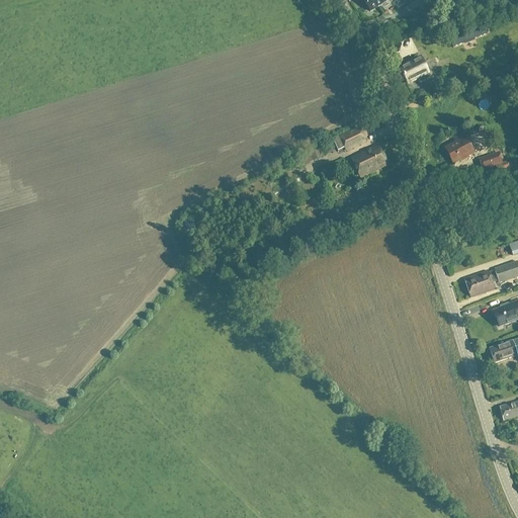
[(362,0),(370,11),(387,0),(362,0)]
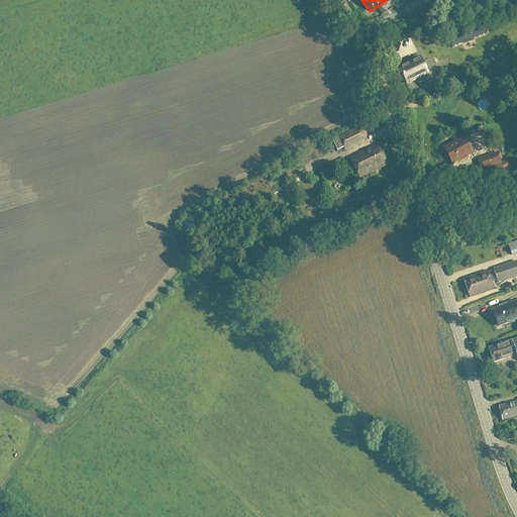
[(450,48),(487,34),(483,24),(446,37),(450,48)]
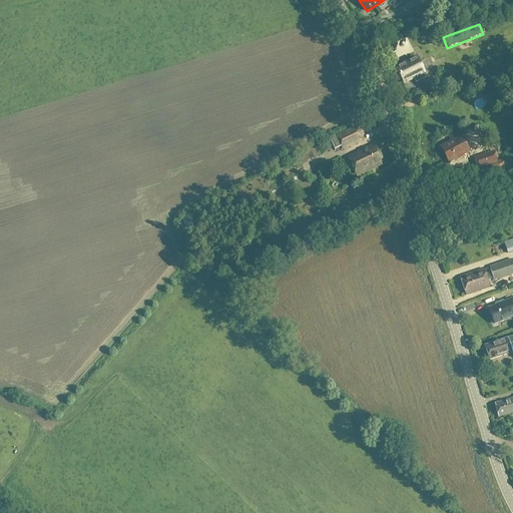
[(424,73),(417,57),(396,67),(403,83),(424,73)]
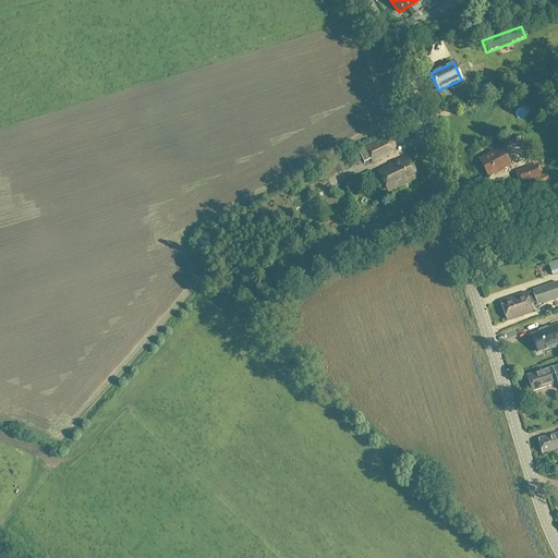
[(395,154),(389,143),(387,140),(366,149),(373,164),(395,154)]
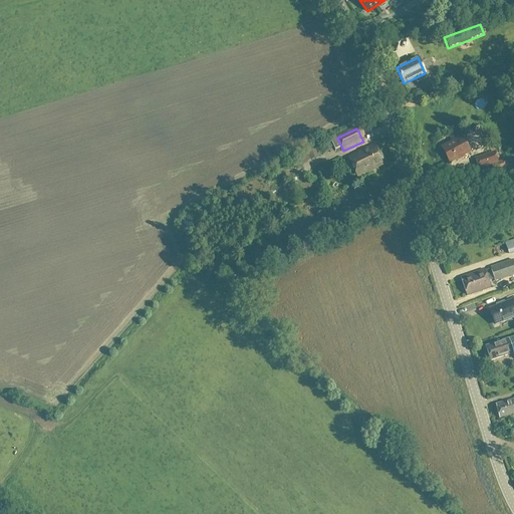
[(470,152),(460,134),(451,139),(453,142),(442,148),(450,163),(463,156),(470,152)]
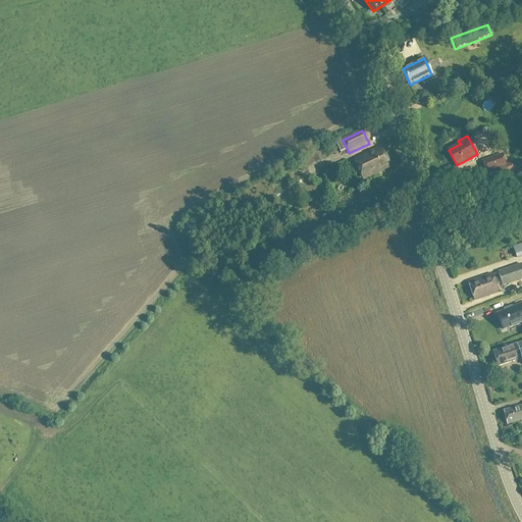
[(319,148),(320,150),(324,158),(340,152),(341,153),(347,150),(342,138),(319,148)]
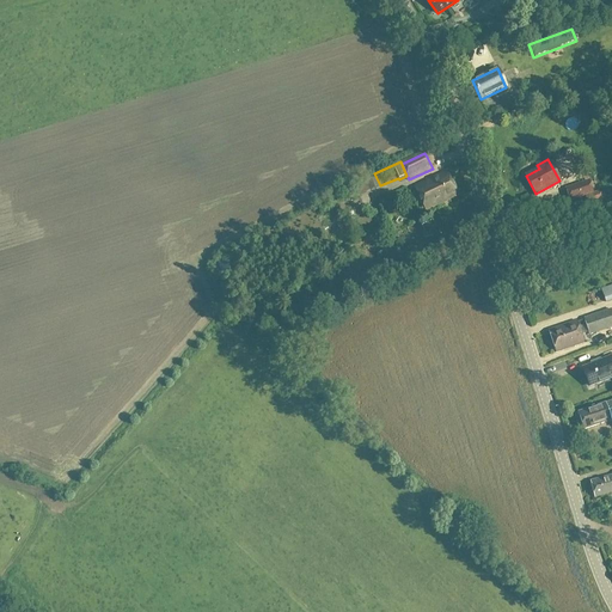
[(459,196),(448,172),(415,188),(426,212),(459,196)]
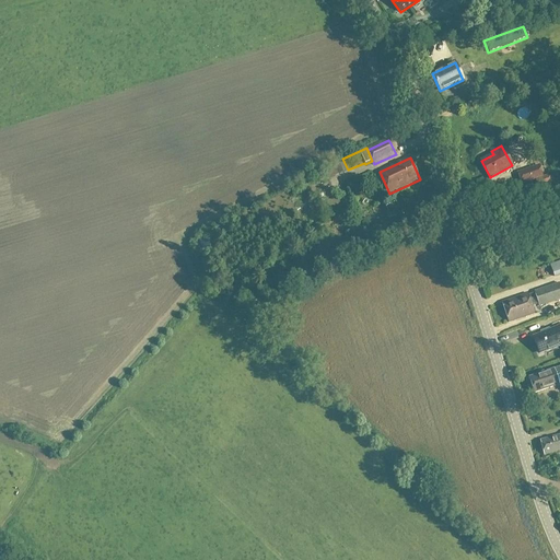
[(543,176),(538,165),(517,173),(522,183),(543,176)]
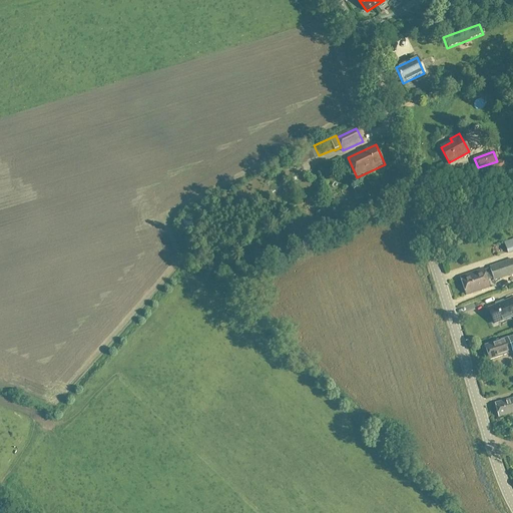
[(490,164),(493,172),(505,168),(503,160),(490,164)]
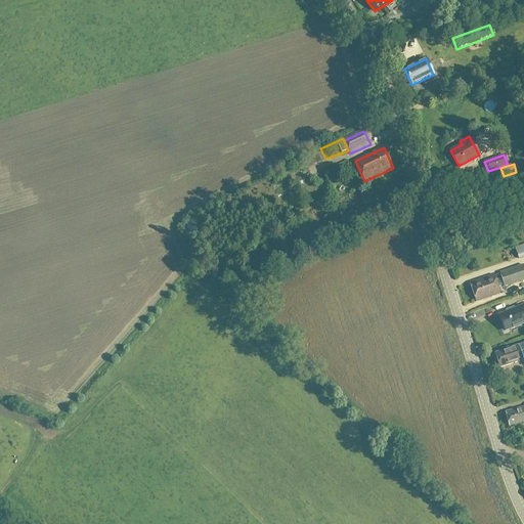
[(374,194),(369,186),(360,190),(363,199),(374,194)]
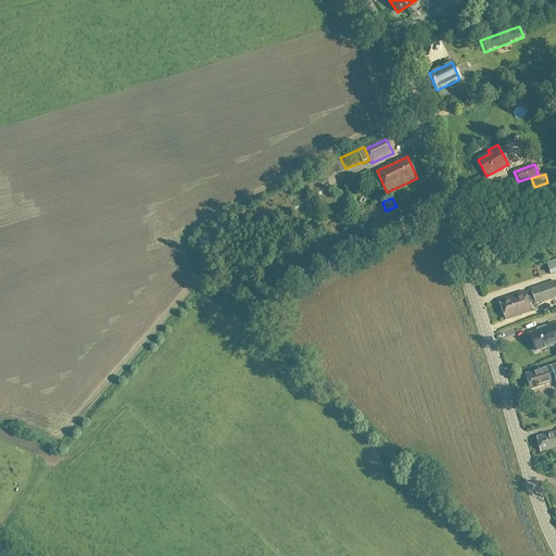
[(555,273),(555,260),(546,263),(550,275),(555,273)]
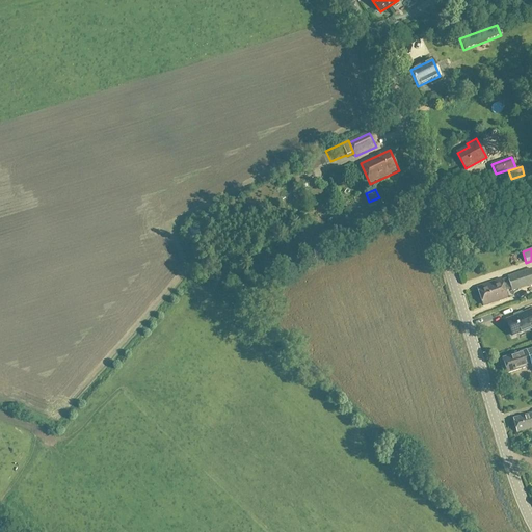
[(510,284),(531,275),(531,270),(531,269),(508,277),(508,278),(502,281),(502,280),(477,288),(480,296),(510,286),(510,284)]
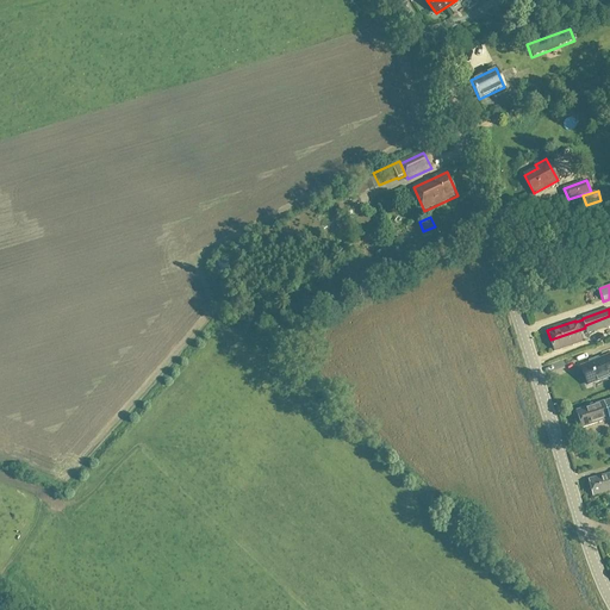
[(578,331),(585,329),(587,334),(609,325),(609,316),(585,325),(585,328),(551,340),(554,352),(583,342),(578,331)]
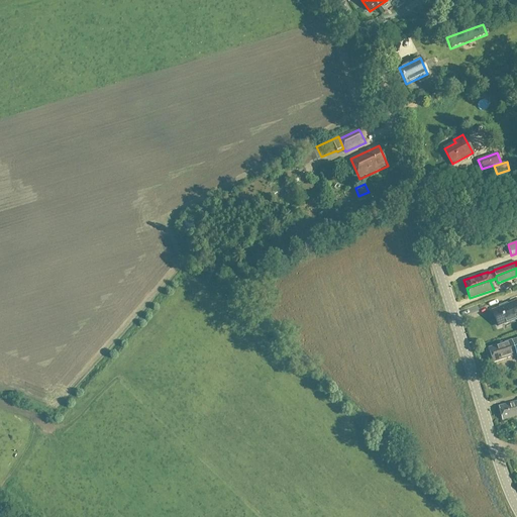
[(516,318),(516,301),(516,302),(507,305),(506,304),(499,306),(500,308),(492,311),(498,326),(516,318)]
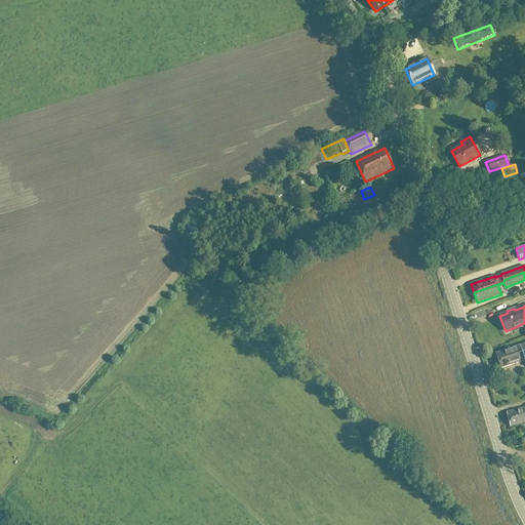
[(524,360),(524,344),(520,346),(520,347),(496,354),(500,368),(524,361),(524,360)]
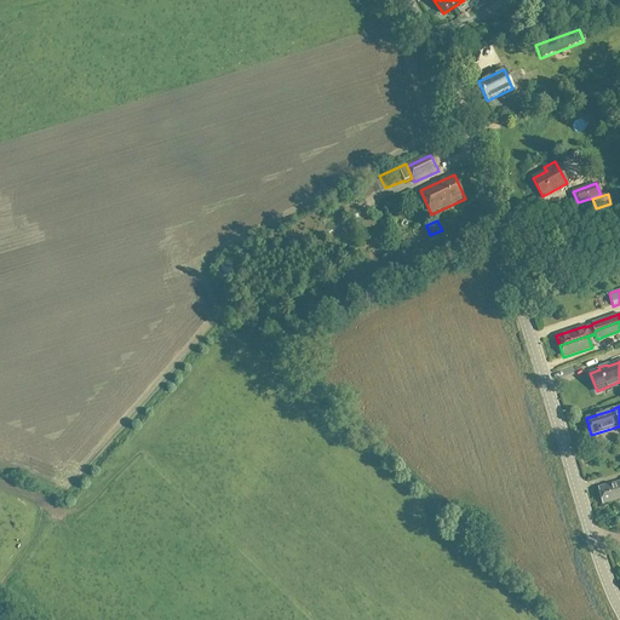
[(619,481),(597,488),(602,504),(619,499),(619,481)]
